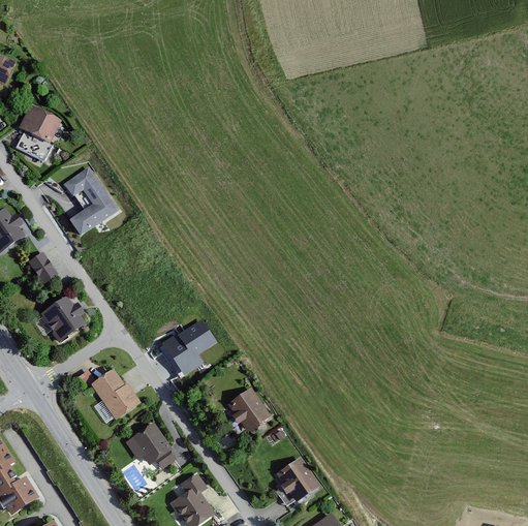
[(0,82),(6,85),(17,61),(0,54),(0,82)]
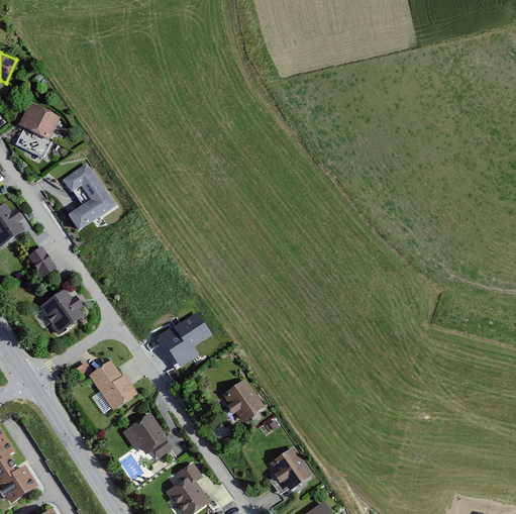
[(49,140),(61,118),(30,104),(18,126),(49,140)]
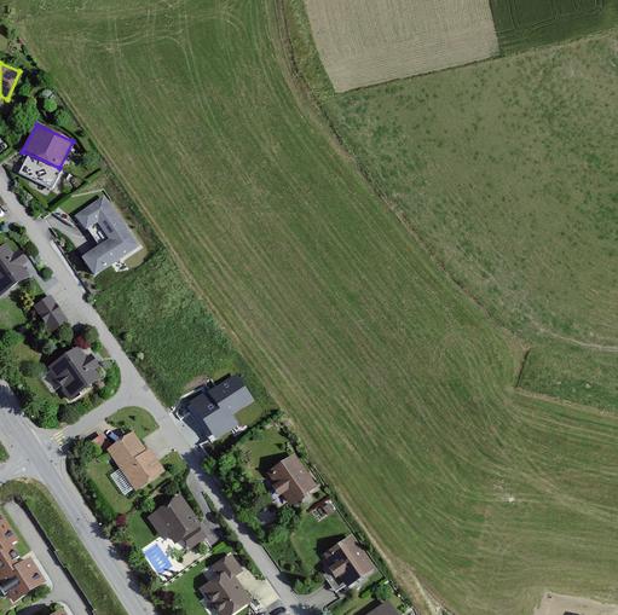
[(140,245),(105,197),(74,212),(85,227),(97,220),(108,237),(80,257),(93,277),(140,245)]
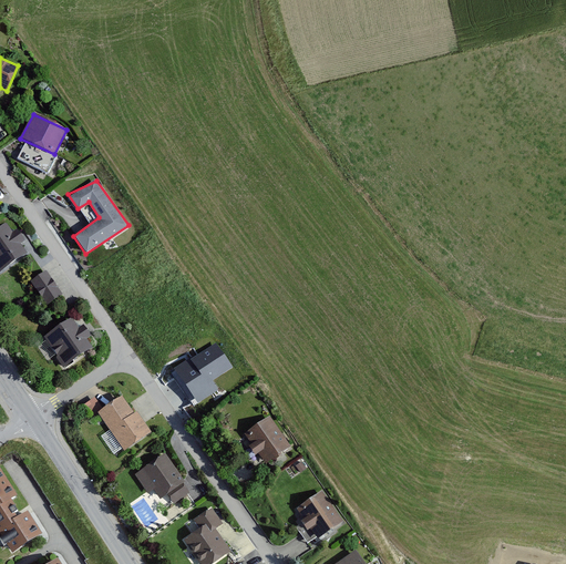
[(0,225),(0,269),(26,252),(20,244),(24,238),(16,227),(10,232),(4,223),(0,225)]
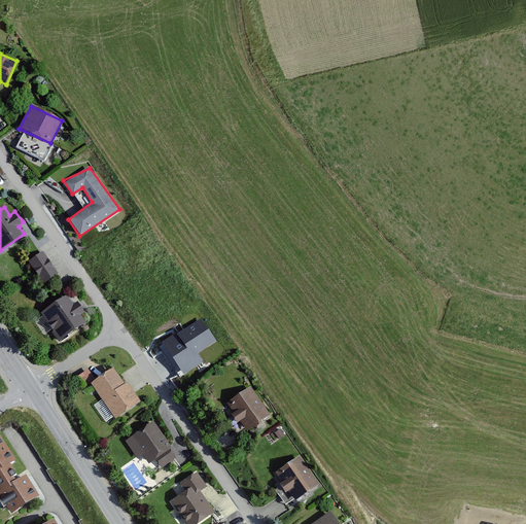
[(57,273),(42,251),(28,262),(41,282),(57,273)]
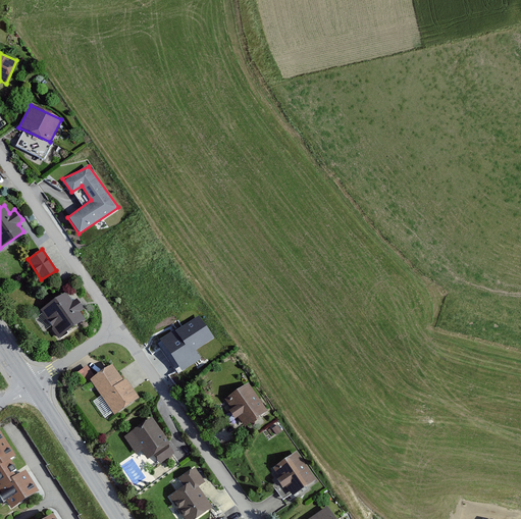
[(70,301),(66,293),(41,309),(57,334),(82,319),(76,310),(83,306),(76,298),(70,301)]
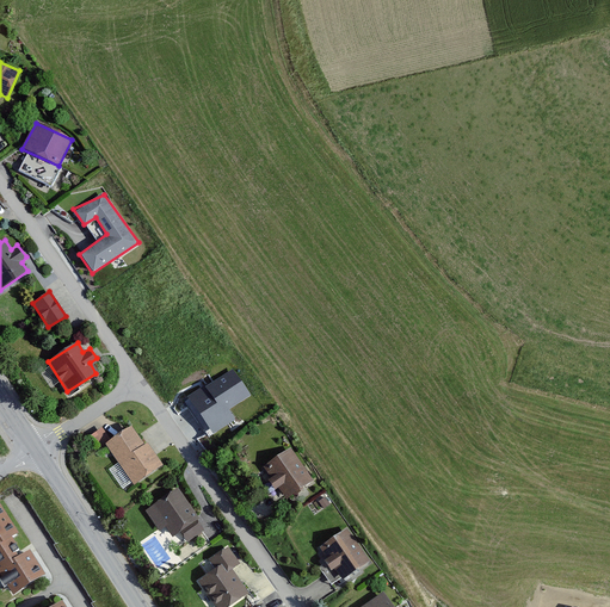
[(251,392),(234,366),(191,394),(215,432),(236,417),(229,406),(251,392)]
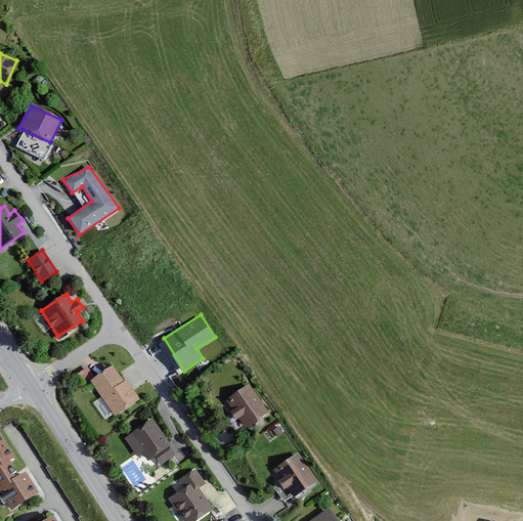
[(123,380),(113,365),(89,379),(114,415),(140,396),(127,377),(123,380)]
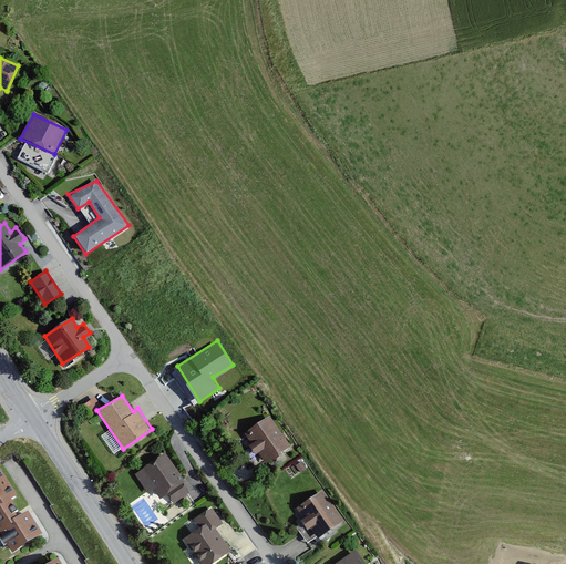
[(290,447),(271,417),(246,429),(251,439),(245,443),(251,454),(258,451),(263,461),(290,447)]
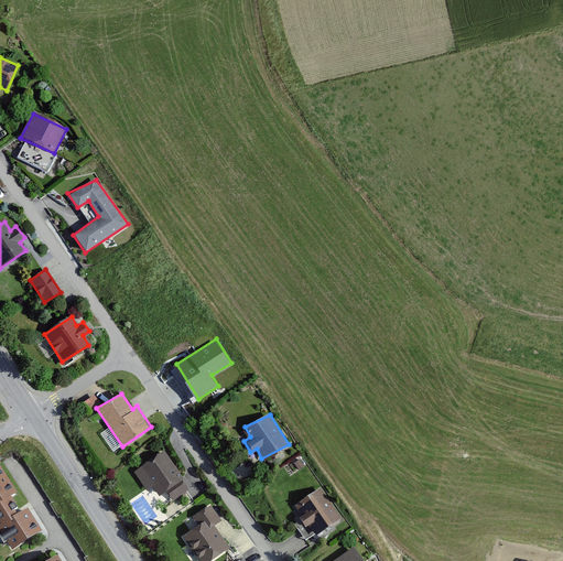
[(173,499),(188,489),(162,451),(134,471),(144,487),(151,482),(160,494),(166,489),(173,499)]
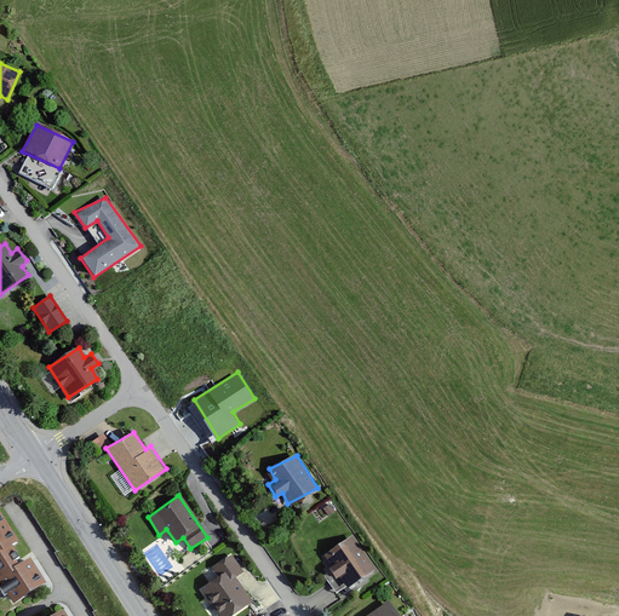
[(16,540),(0,516),(0,542),(1,542),(5,546),(16,540)]
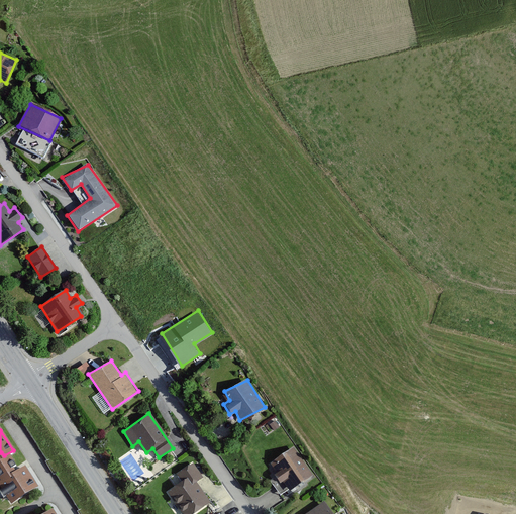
[(312,476),(293,447),(270,463),(289,490),(312,476)]
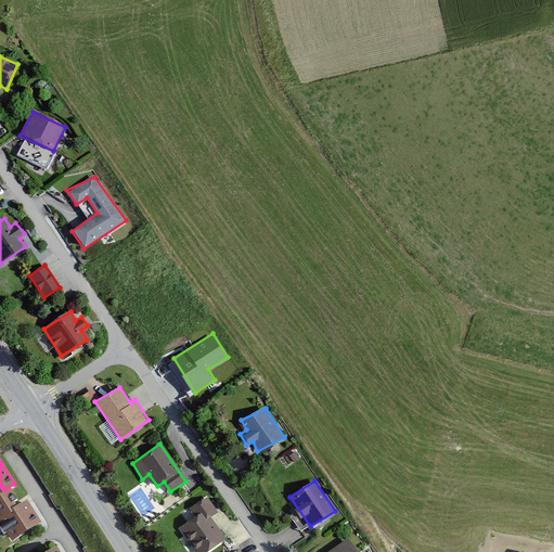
[(4,489),(1,486),(0,486),(0,516),(16,505),(4,489)]
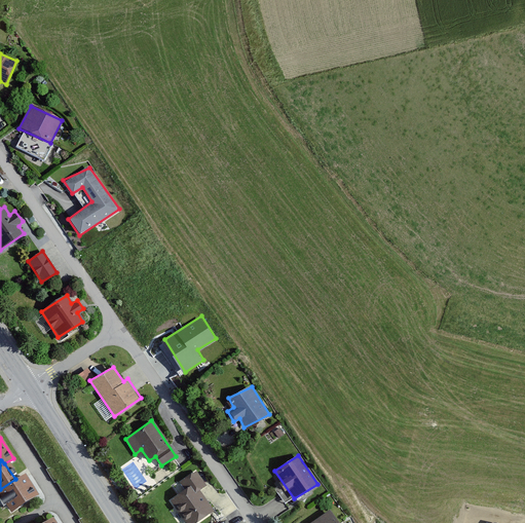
[(186,522),(196,522),(215,512),(201,491),(207,485),(197,471),(182,481),(186,488),(170,499),(186,522)]
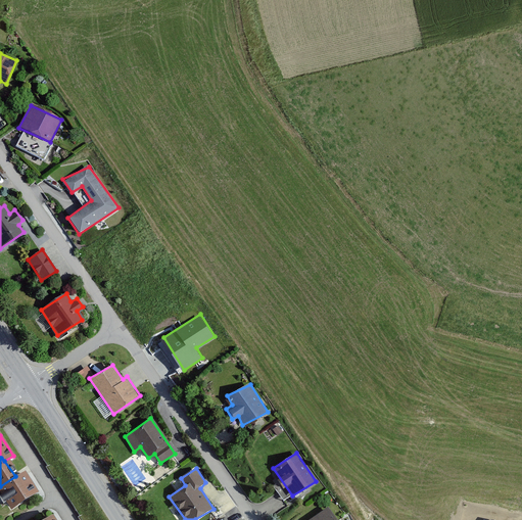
[(0,486),(0,498),(9,510),(36,490),(21,471),(15,476),(0,486)]
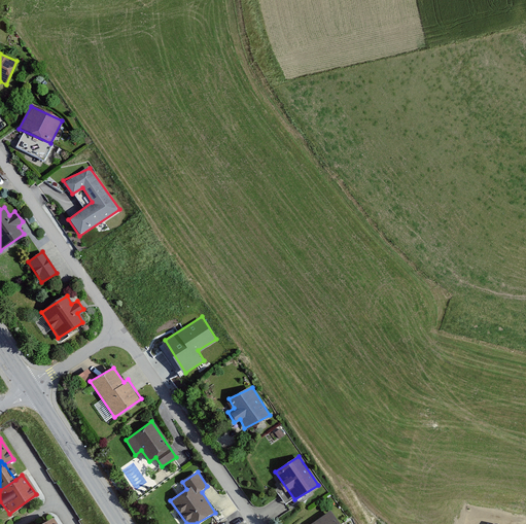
[(338,523),(330,512),(310,523),(338,523)]
